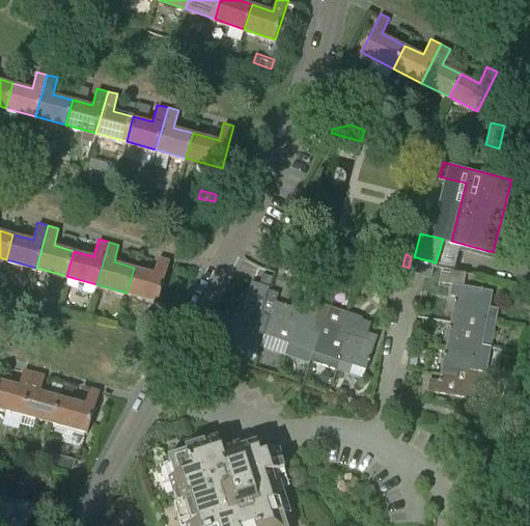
[(154,273),(134,268),(127,293),(158,301),(169,258),(159,255),(154,273)]
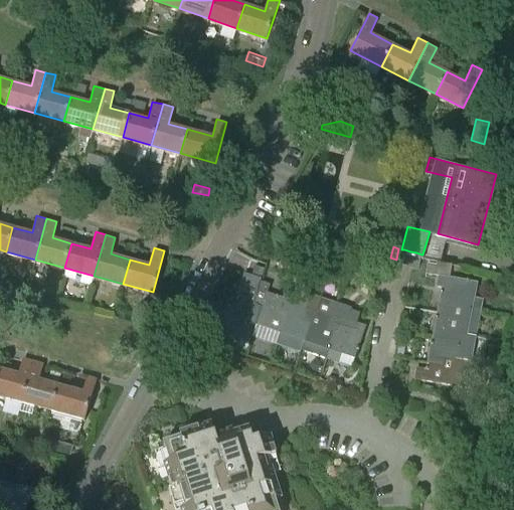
[(401,249),(398,248),(396,260),(401,261),(404,249),(401,249)]
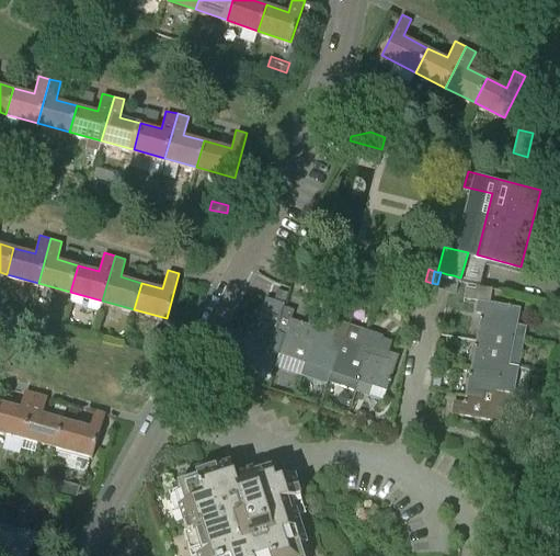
[(441,272),(437,284),(438,284),(444,286),(447,274),(441,272)]
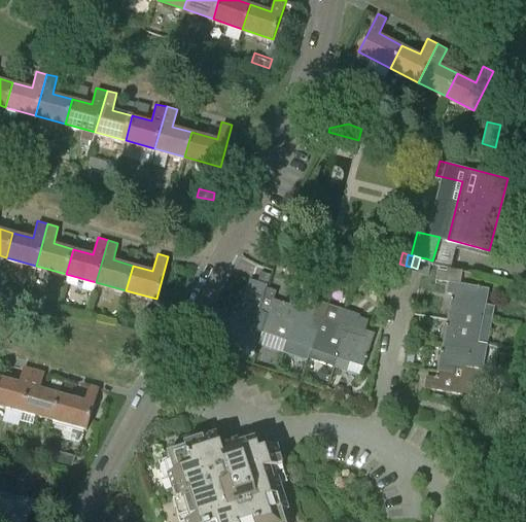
[(426,258),(420,257),(417,269),(418,269),(423,270),(426,258)]
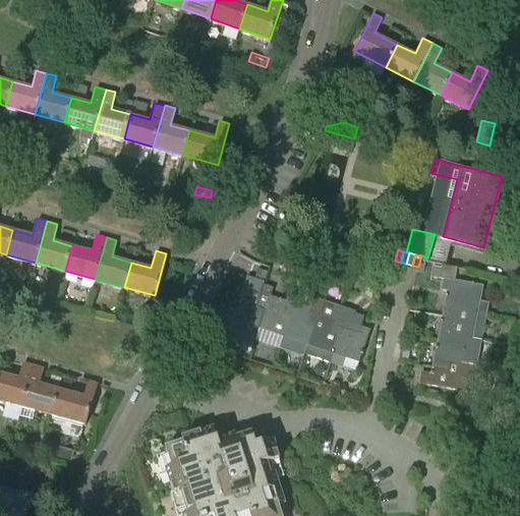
[(418,267),(419,267),(424,268),(426,258),(421,255),(418,267)]
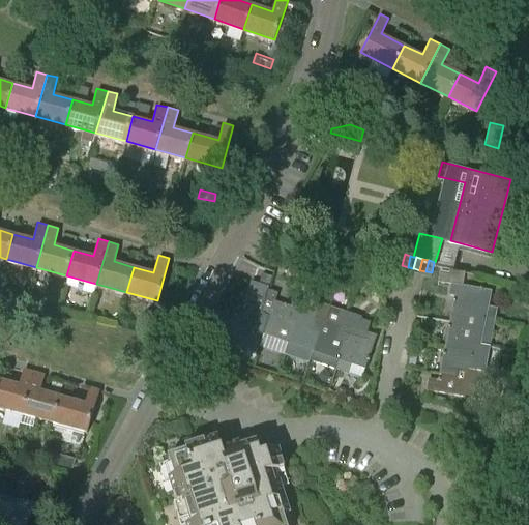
[(305,262),(301,274),(310,278),(314,265),(305,262)]
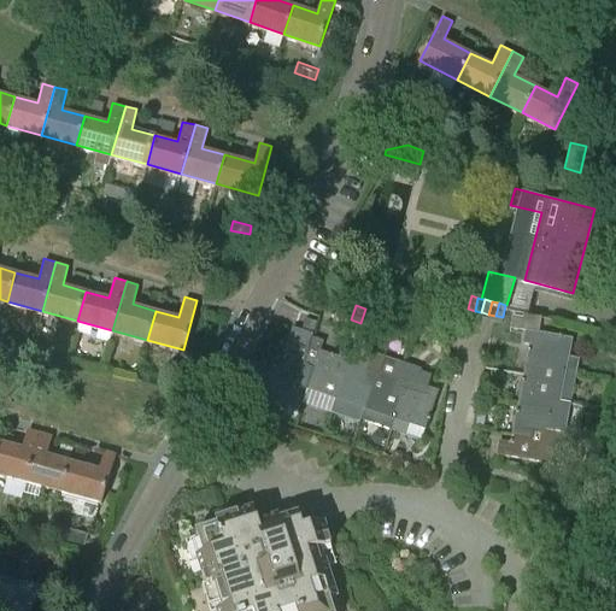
[(340,306),(338,318),(350,321),(353,309),(340,306)]
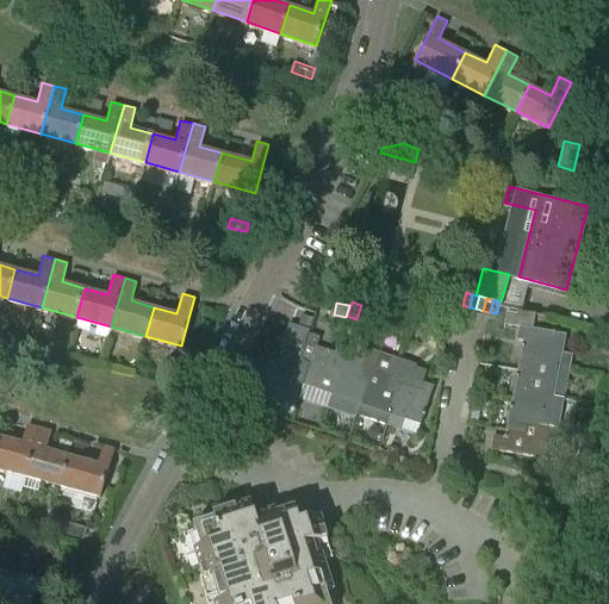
[(505,322),(516,323),(519,310),(507,307),(505,322)]
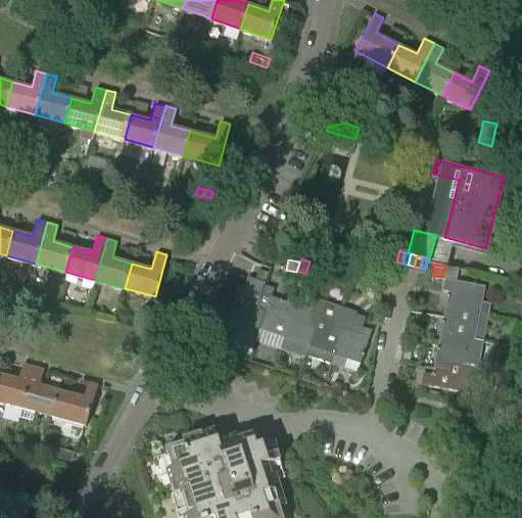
[(346,284),(351,270),(337,265),(332,279),(346,284)]
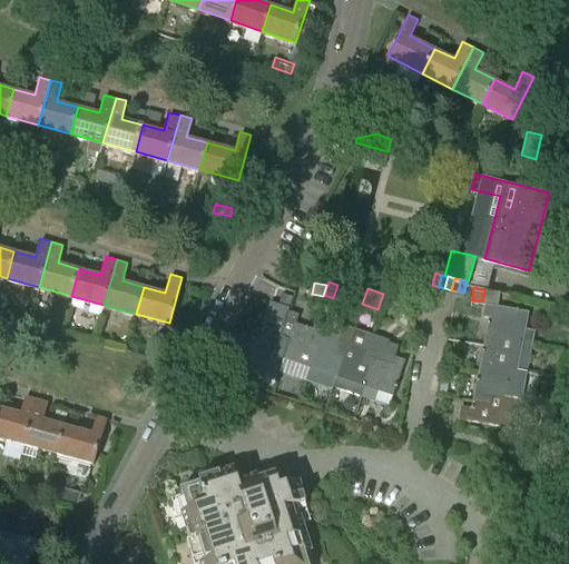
[(283,305),(290,307),(293,294),(283,290),(278,304),(283,305)]
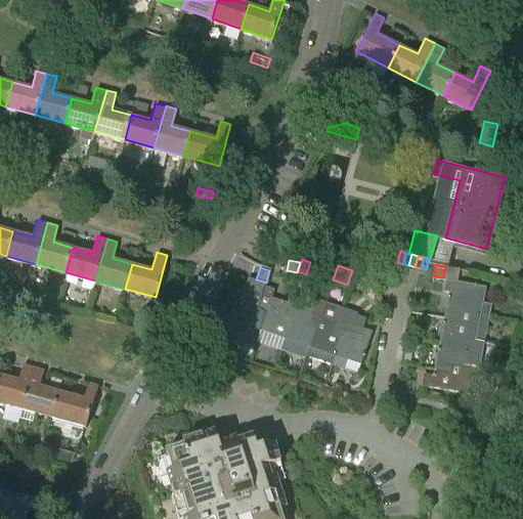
[(240,305),(235,319),(260,328),(272,296),(274,288),(265,285),(263,293),(257,291),(260,280),(256,279),(250,277),(244,295),(240,294),(236,304),(240,305)]
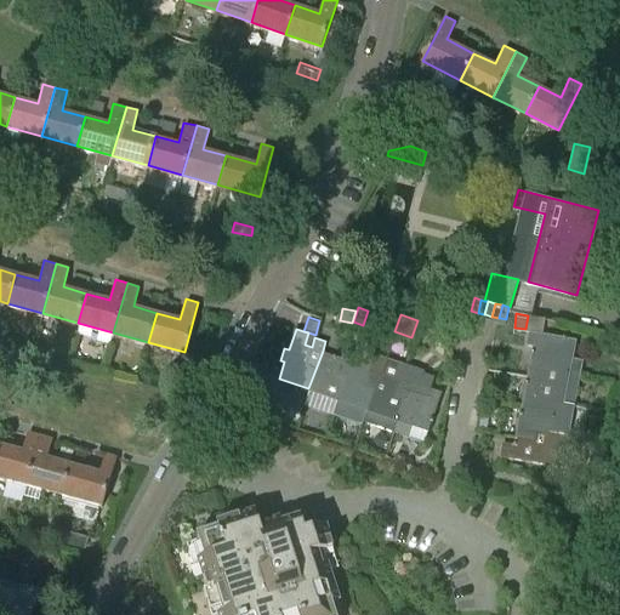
[(535,343),(529,374),(544,377),(545,371),(547,373),(547,366),(570,371),(581,374),(585,357),(573,356),(576,339),(530,330),(528,342),(535,343)]
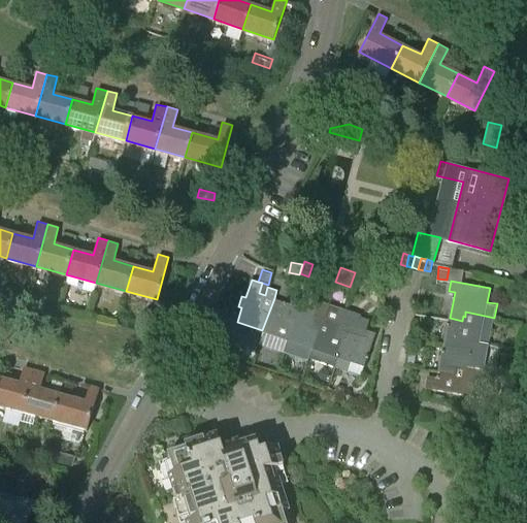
[(274,298),(262,330),(288,339),(299,306),(274,298)]
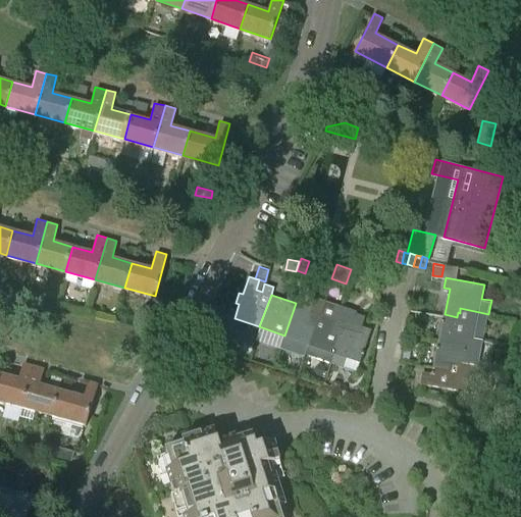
[(296,303),(284,335),(310,344),(321,312),(324,304),(314,301),(311,309),(296,303)]
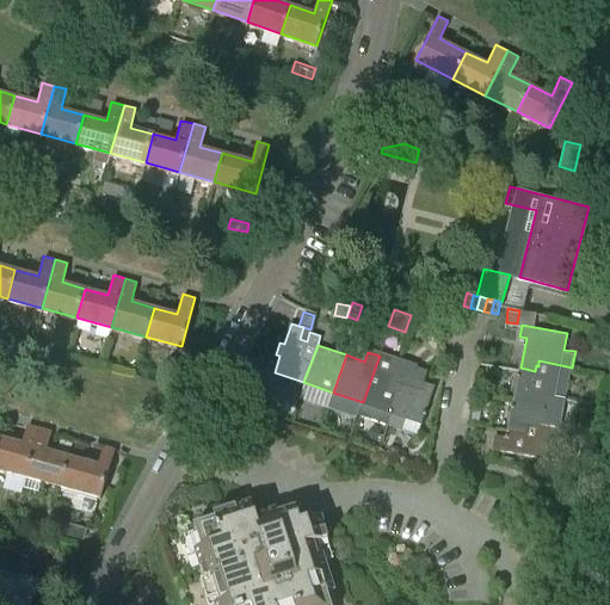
[(521,368),(515,399),(529,401),(530,396),(533,396),(534,391),(555,395),(561,365),(538,360),(538,366),(536,365),(535,371),(521,368)]
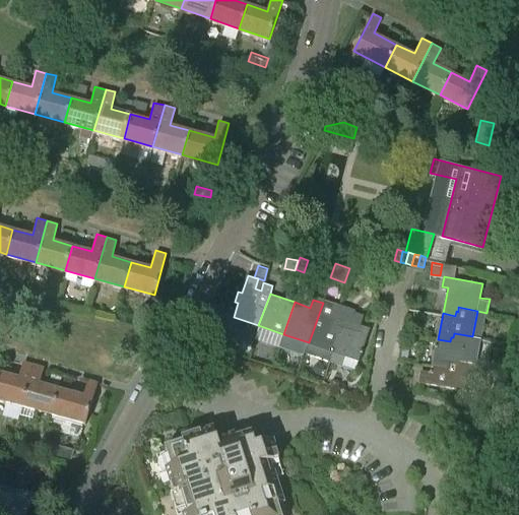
[(309,342),(306,351),(331,360),(333,351),(344,319),(320,311),(309,342)]
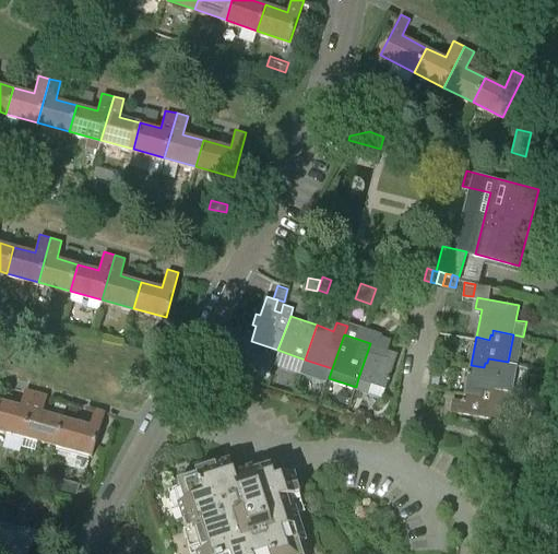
[(398,353),(370,343),(358,378),(386,387),(398,353)]
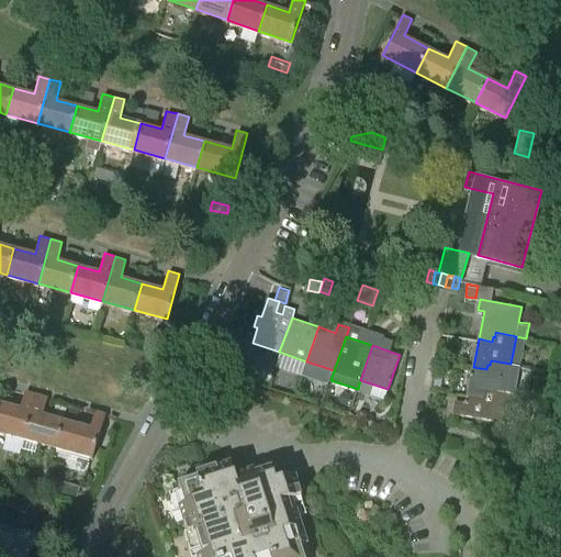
[(473,367),(468,394),(482,397),(482,392),(484,393),(485,388),(505,391),(511,364),(491,360),(490,365),(487,365),(486,369),(473,367)]
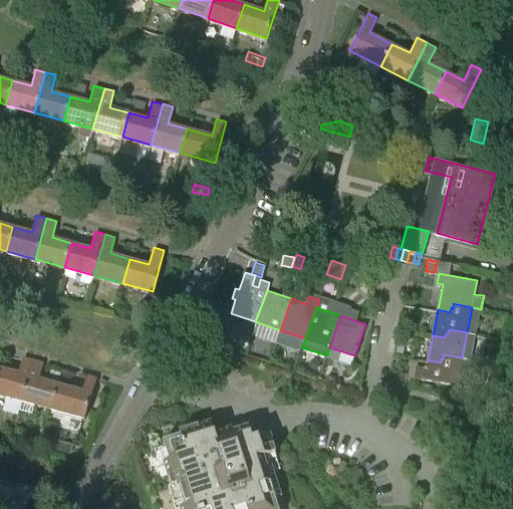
[(441,362),(428,360),(427,366),(417,364),(415,375),(458,384),(462,357),(444,354),(443,359),(441,358),(441,362)]
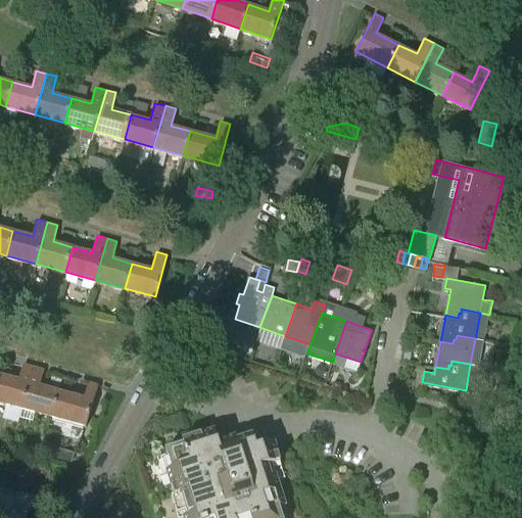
[(0,401),(22,407),(35,366),(24,363),(18,380),(0,374),(0,401)]
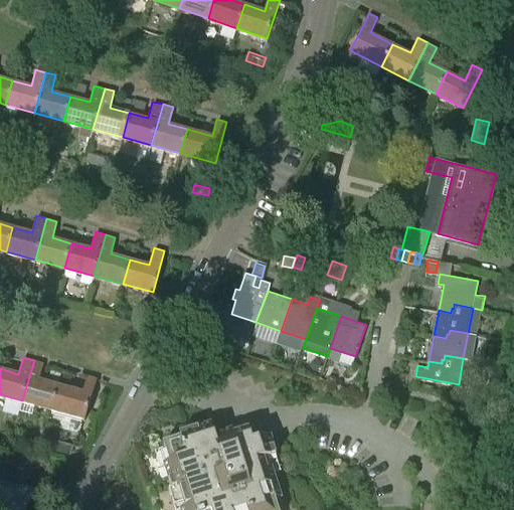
[(22,400),(20,408),(32,411),(34,404),(50,408),(57,385),(48,382),(39,379),(43,362),(34,360),(22,400)]
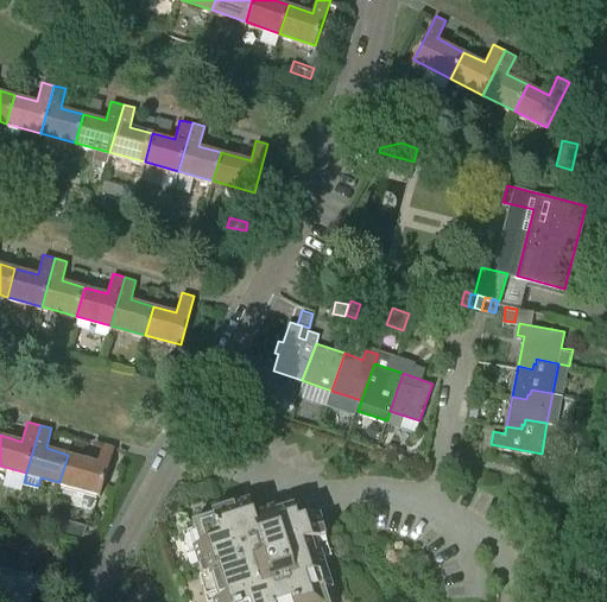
[(62,432),(57,451),(68,455),(74,436),(62,432)]
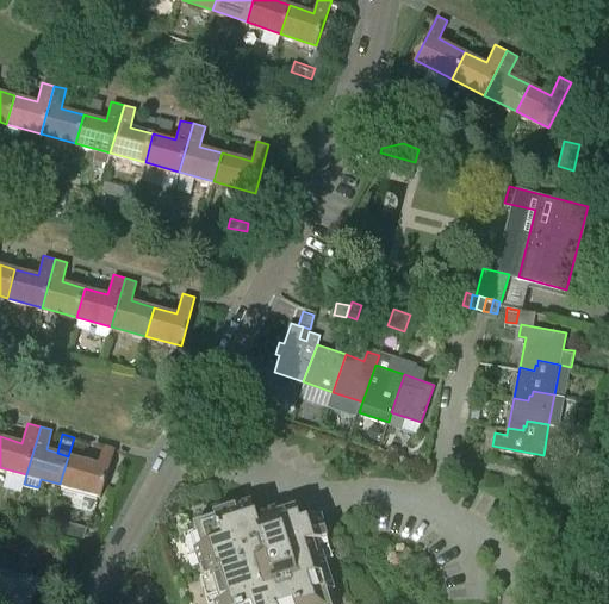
[(88,442),(75,439),(70,456),(84,460),(88,442)]
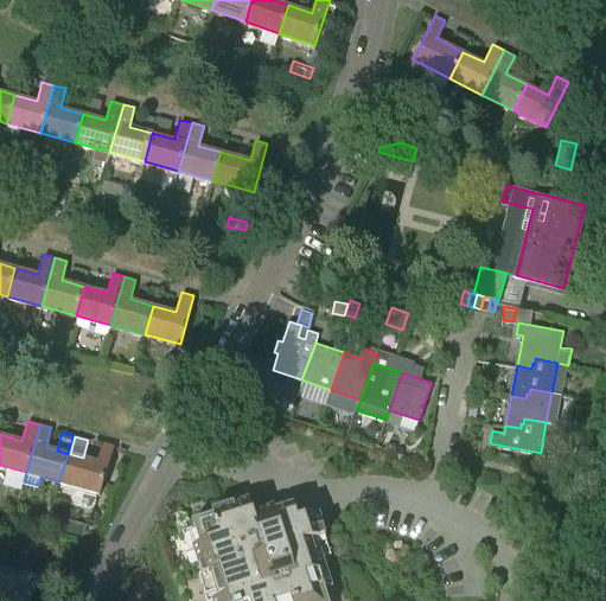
[(68,454),(59,481),(100,493),(114,445),(102,441),(96,461),(83,458),(70,454),(68,454)]
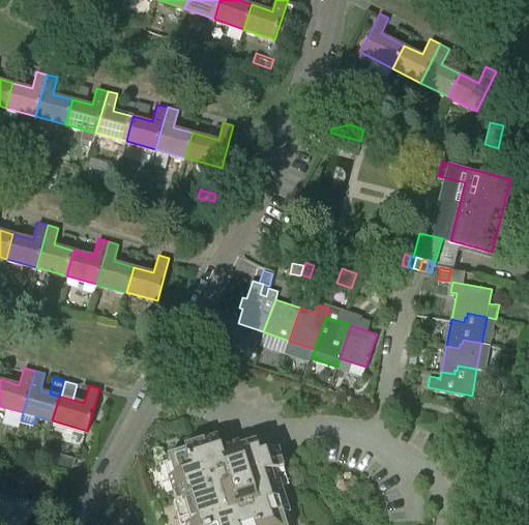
[(186,449),(168,455),(169,459),(165,460),(165,461),(159,462),(165,478),(170,477),(177,501),(184,499),(192,521),(186,522),(187,524),(287,524),(285,514),(290,512),(276,470),(285,467),(278,447),(260,453),(257,441),(240,445),(239,441),(222,446),(217,435),(204,439),(202,432),(183,438),(186,449)]
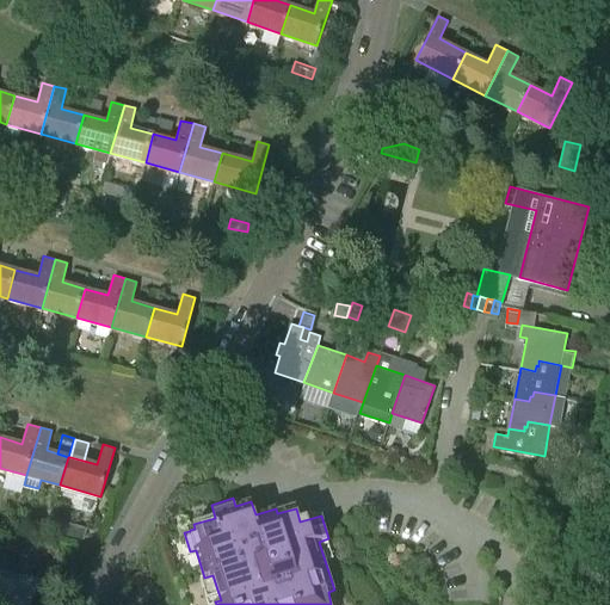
[(63,533),(67,523),(54,519),(51,530),(63,533)]
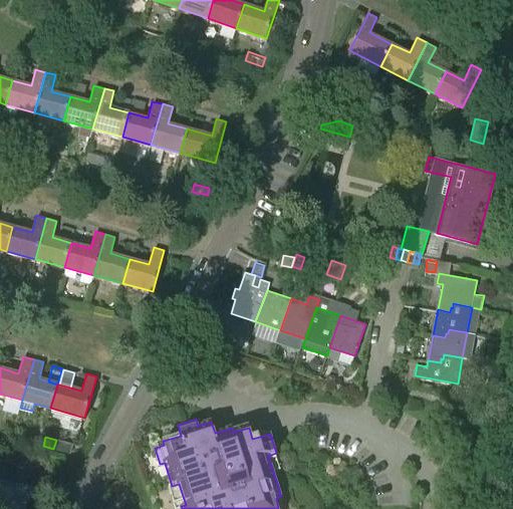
[(8,475),(25,480),(27,472),(10,467),(8,475)]
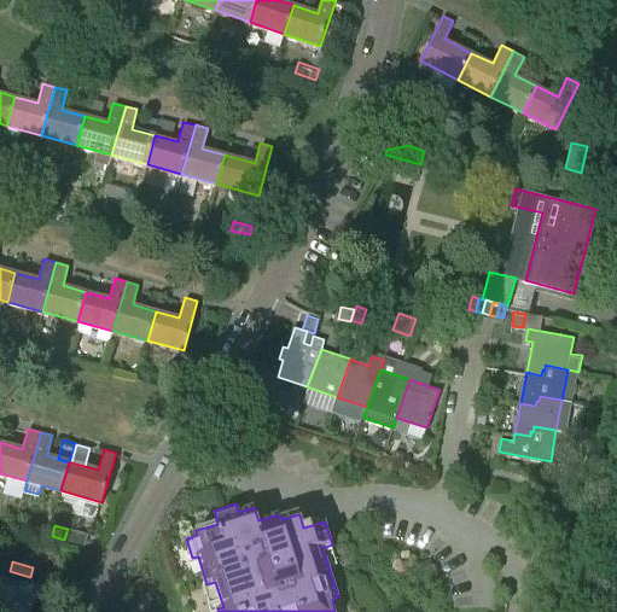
[(0,611),(25,611),(42,589),(0,577),(0,611)]
